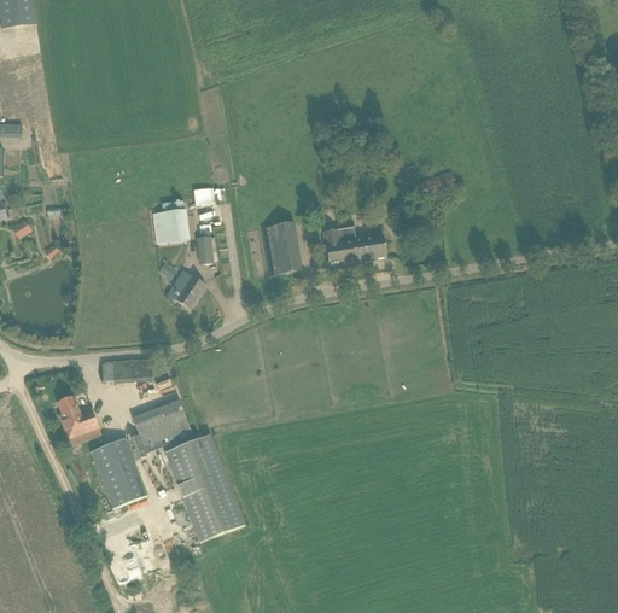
[(38,22),(34,0),(0,0),(0,15),(1,27),(38,22)]
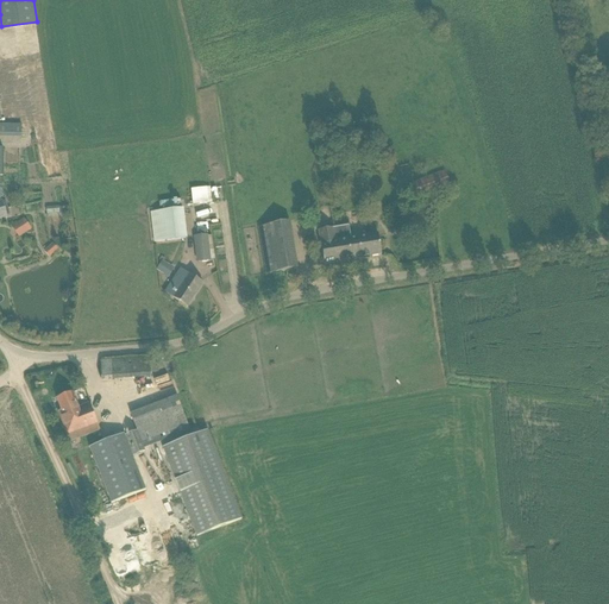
[(0,105),(0,131),(20,132),(22,120),(0,119),(0,117),(1,117),(0,105)]
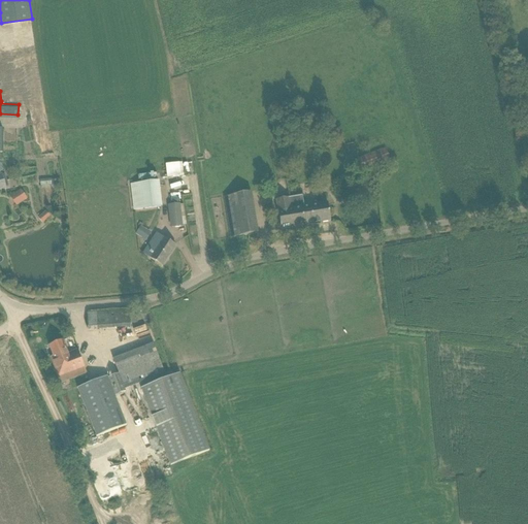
[(384,144),(361,154),(365,163),(388,155),(384,144)]
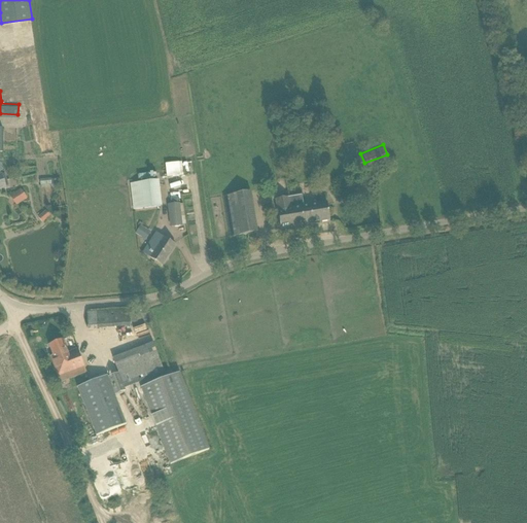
[(156,177),(131,180),(133,205),(160,203),(156,177)]
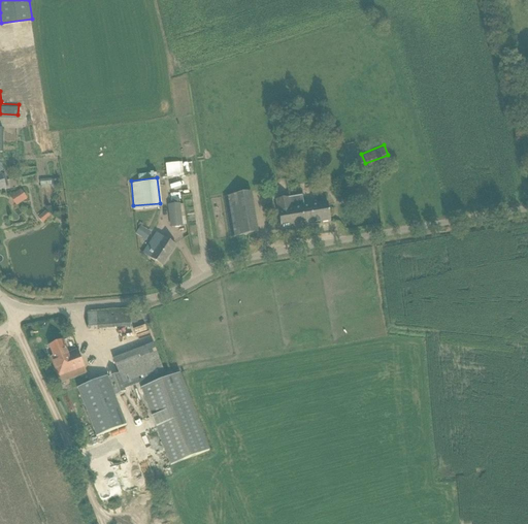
[(15,190),(21,198),(26,195),(21,186),(15,190)]
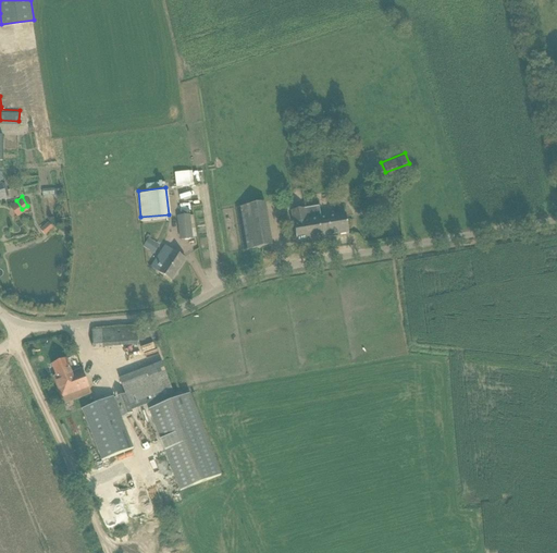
[(272,243),(270,232),(264,199),(236,204),(244,247),(272,243)]
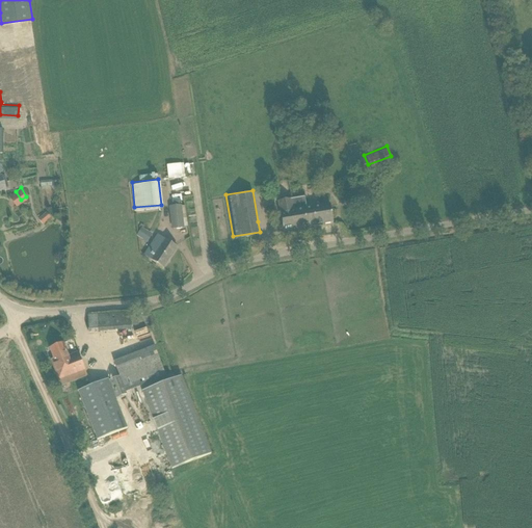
[(303,193),(278,198),(283,228),(333,219),(330,202),(316,204),(306,206),(303,193)]
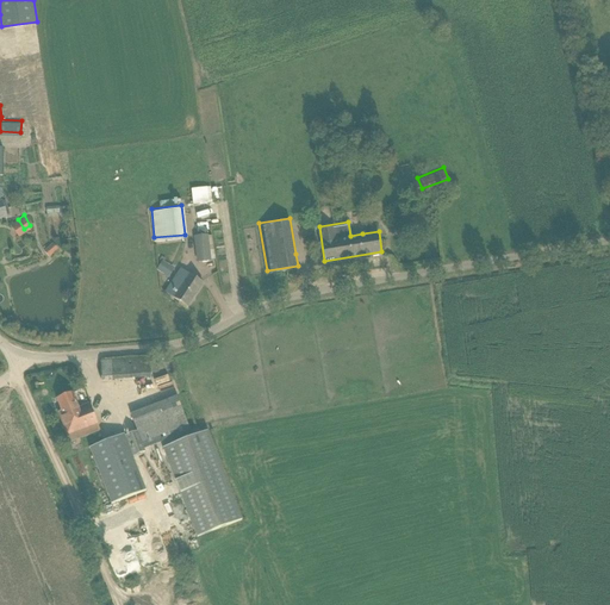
[(206,231),(195,232),(199,257),(210,255),(206,231)]
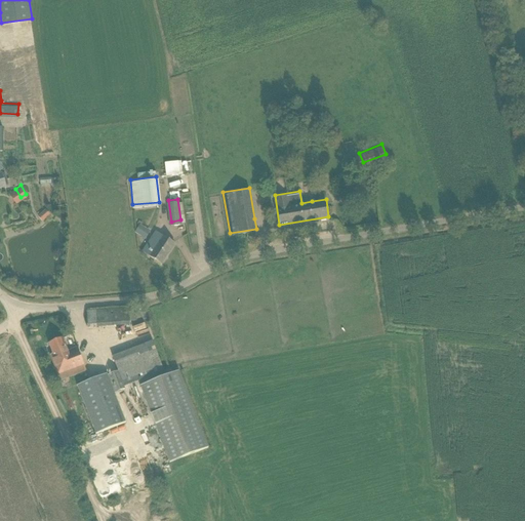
[(49,211),(46,207),(39,213),(42,216),(49,211)]
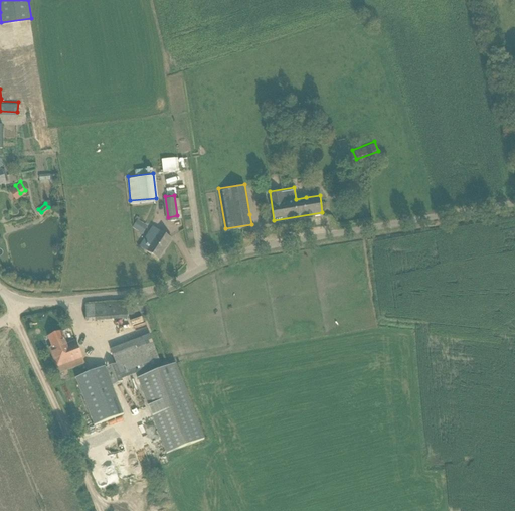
[(133,224),(135,225),(138,228),(144,219),(138,216),(133,224)]
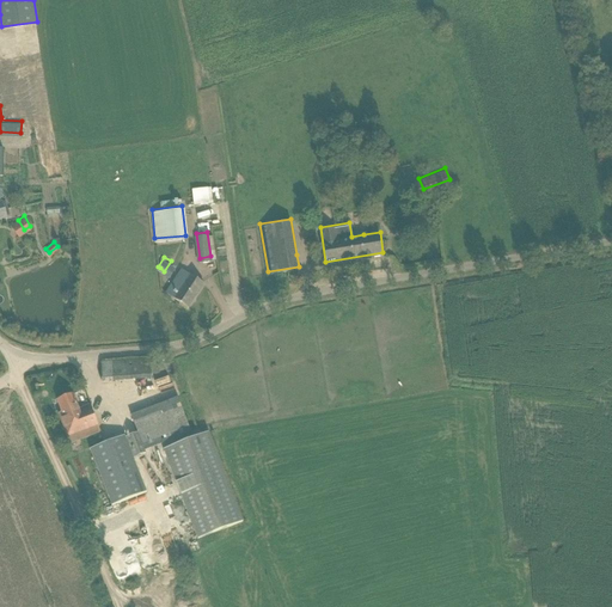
[(173,279),(172,280),(166,289),(188,305),(203,280),(185,269),(182,274),(187,276),(181,284),(173,279)]
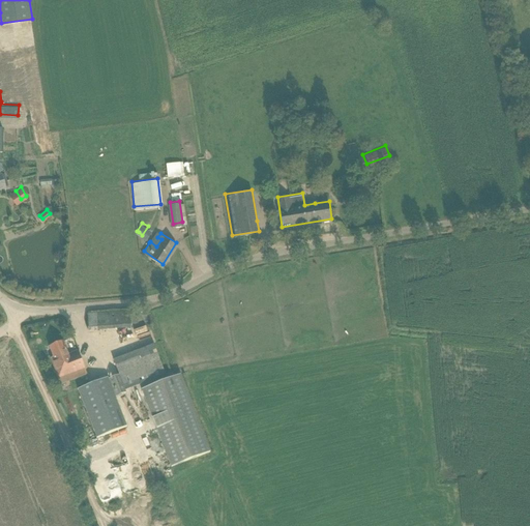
[(131,322),(130,319),(130,309),(88,312),(89,325),(131,322)]
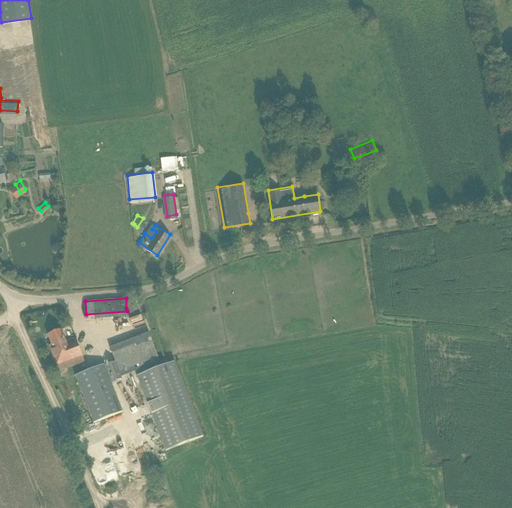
[(65,340),(64,336),(60,327),(48,332),(51,342),(49,343),(58,368),(83,358),(76,338),(68,341),(67,339),(65,340)]
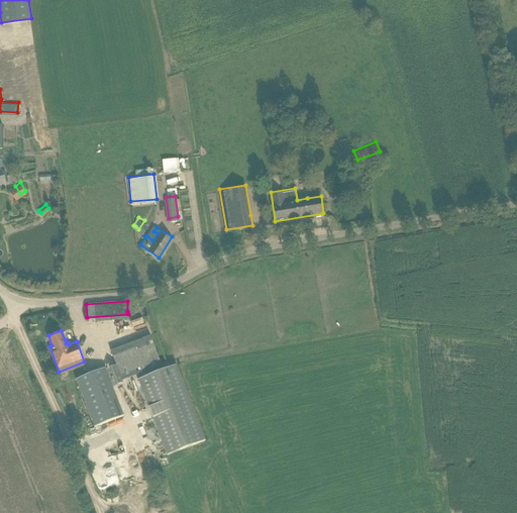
[(142,342),(113,353),(122,378),(161,363),(149,333),(139,336),(142,342)]
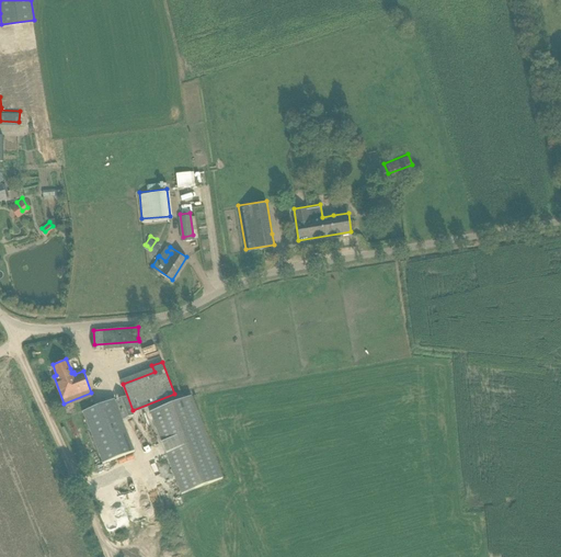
[(181,491),(222,475),(191,394),(149,409),(181,491)]
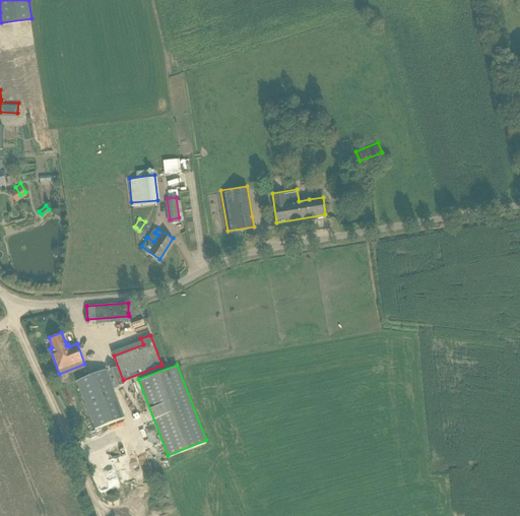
[(76,379),(94,427),(124,415),(106,368),(76,379)]
